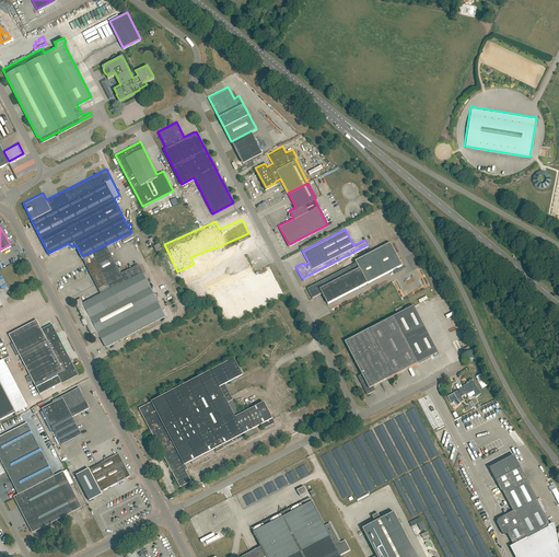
[(400,263),(389,241),(354,258),(356,260),(306,286),(312,296),(321,291),(327,302),(365,281),(400,263)]
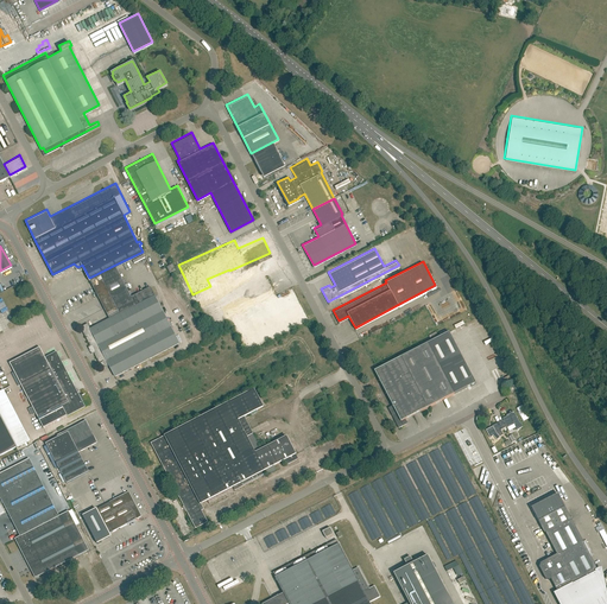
[(115,265),(89,278),(109,316),(89,326),(87,322),(80,325),(92,347),(89,348),(92,351),(93,350),(101,367),(108,363),(114,374),(178,341),(152,290),(150,285),(130,294),(115,265)]
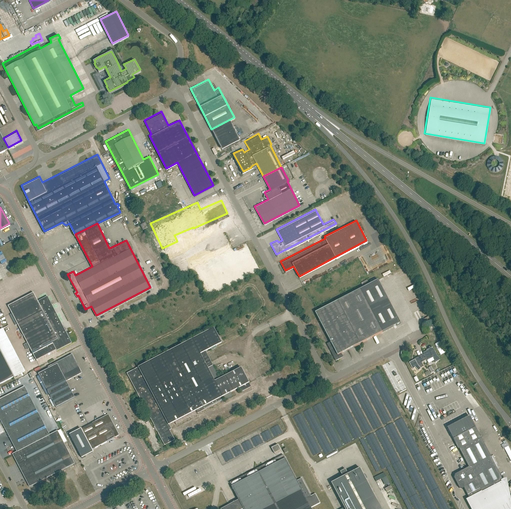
[(377,278),(359,287),(314,310),(329,340),(325,342),(334,359),(342,355),(340,351),(381,330),(399,320),(377,278)]
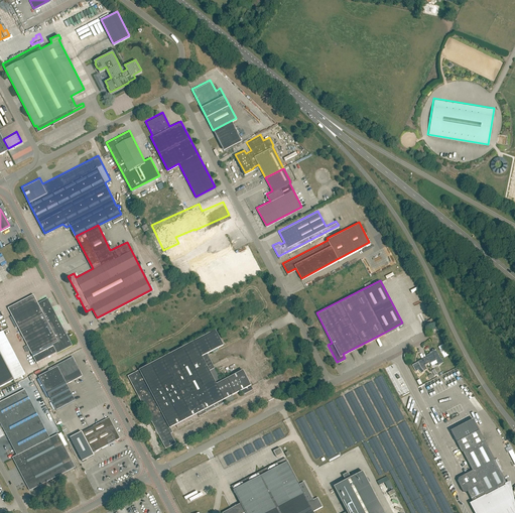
[(36,361),(41,359),(56,351),(71,343),(46,296),(37,301),(32,292),(7,305),(36,361)]
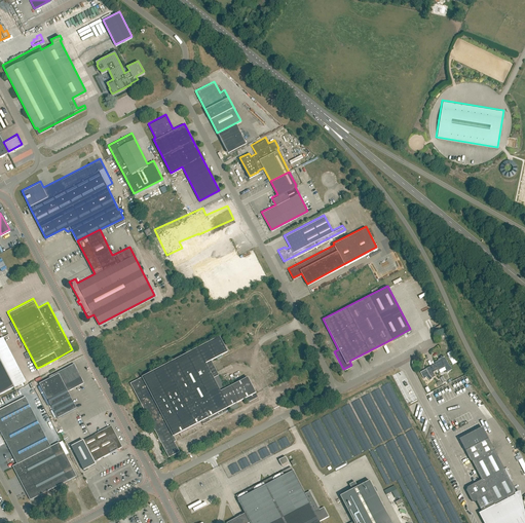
[(255,390),(254,388),(251,383),(247,376),(225,386),(218,372),(212,375),(204,362),(226,350),(219,335),(142,375),(129,381),(141,403),(158,436),(157,436),(159,441),(160,440),(162,445),(167,454),(178,449),(173,440),(171,435),(172,434),(200,419),(201,422),(226,410),(224,407),(245,396),(248,401),(257,396),(254,390),(255,390)]
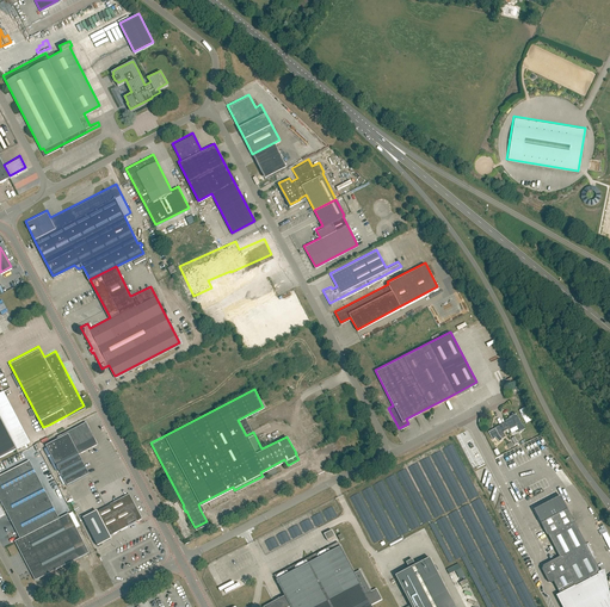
[(504,419),(506,422),(504,425),(505,427),(507,426),(509,427),(515,423),(518,429),(523,427),(521,422),(521,423),(515,412),(510,414),(510,415),(504,419)]
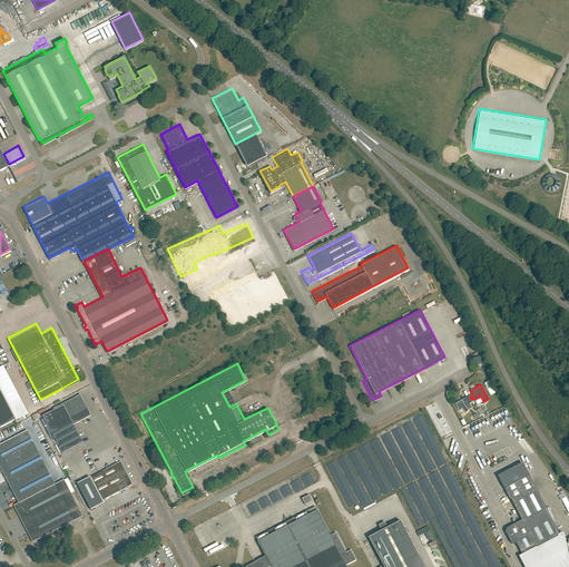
[(0,423),(13,417),(0,391),(0,423)]
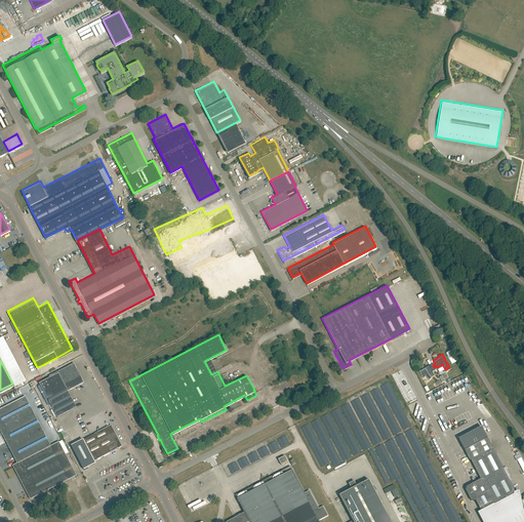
[(56,415),(75,405),(67,389),(82,379),(73,361),(48,374),(48,375),(38,382),(56,415)]
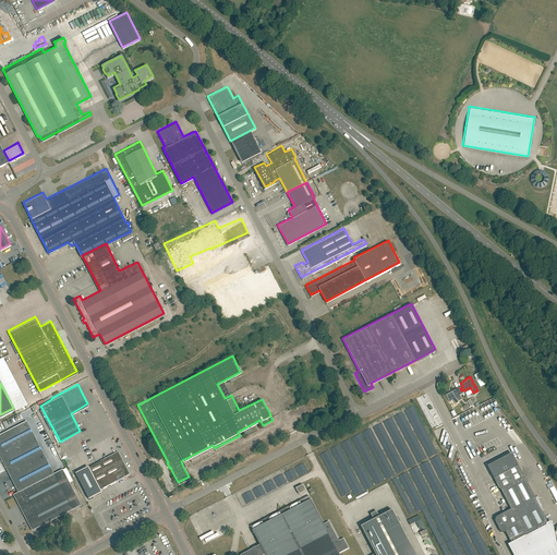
[(460,397),(458,393),(461,390),(460,388),(458,384),(455,386),(453,386),(449,388),(450,389),(444,393),(448,399),(450,397),(455,401),(457,399),(460,397)]
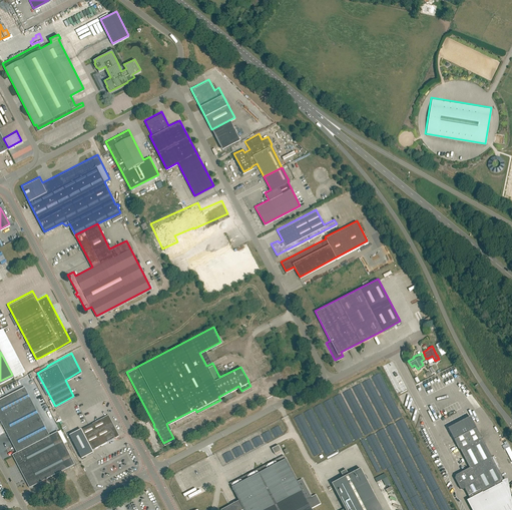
[(49,434),(24,385),(9,393),(10,393),(0,398),(0,418),(1,420),(6,428),(5,429),(8,434),(9,434),(17,450),(49,434)]
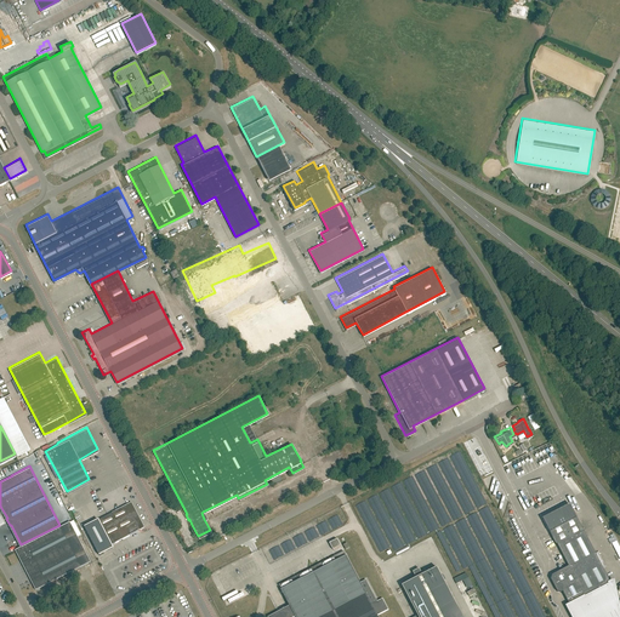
[(493,481),(488,484),(498,506),(502,503),(493,481)]
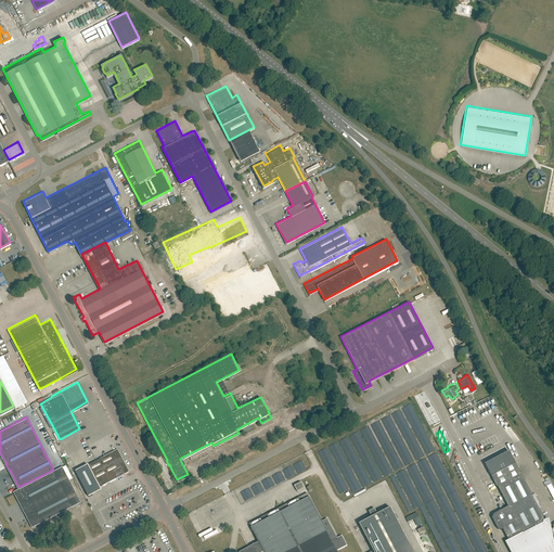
[(90,489),(128,470),(116,447),(74,469),(87,495),(91,492),(90,489)]
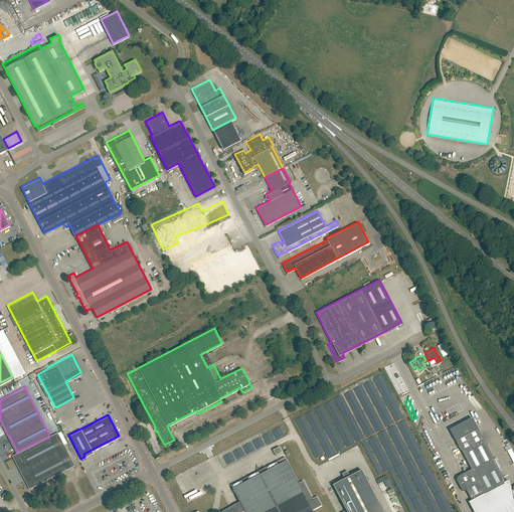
[(493,458),(477,427),(455,439),(460,450),(461,449),(471,468),(457,475),(456,478),(461,489),(464,490),(466,489),(472,500),(470,501),(474,508),(473,509),(474,511),(476,511),(475,511),(509,511),(513,510),(507,481),(505,482),(504,480),(498,467),(500,466),(495,457),(493,458)]
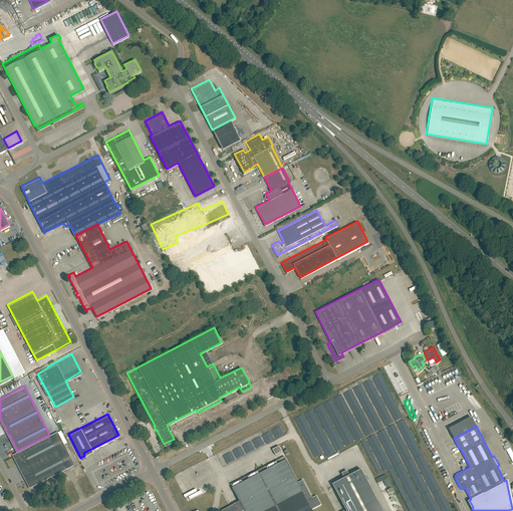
[(17,451),(12,453),(29,486),(73,463),(56,431),(49,435),(17,451)]
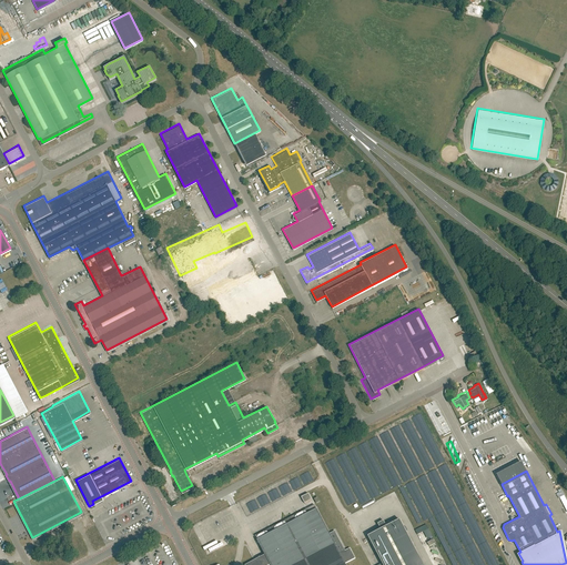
[(301,495),(304,501),(311,497),(307,492),(301,495)]
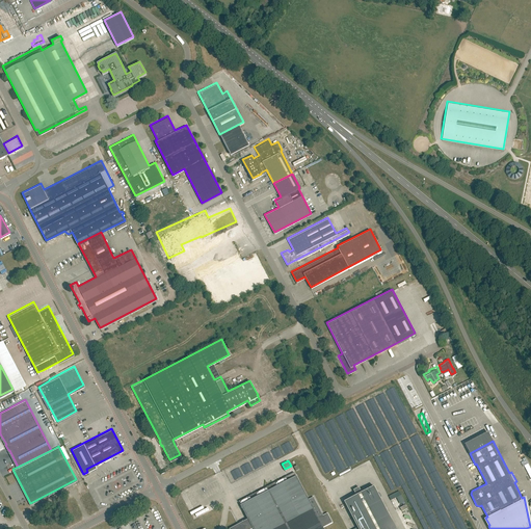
[(395,528),(396,528),(373,484),(361,491),(357,485),(352,487),(355,494),(343,500),(356,525),(349,528),(323,528),(321,525),(332,520),(326,510),(322,512),(312,495),(307,497),(293,470),(238,499),(247,517),(229,527),(230,528),(246,528),(247,528),(246,528),(395,528)]
